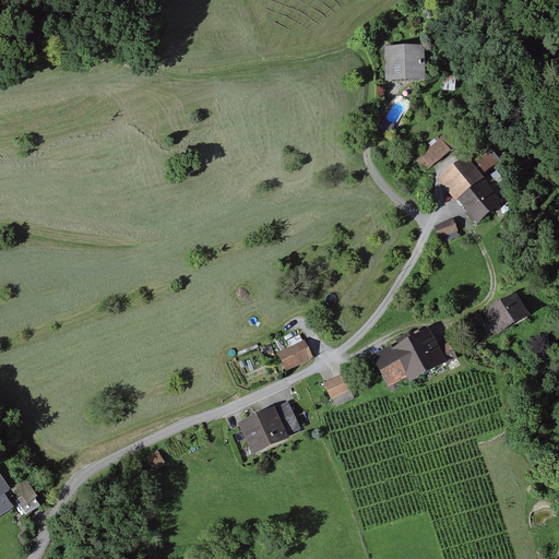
[(385,48),(388,84),(426,82),(424,47),(385,48)]
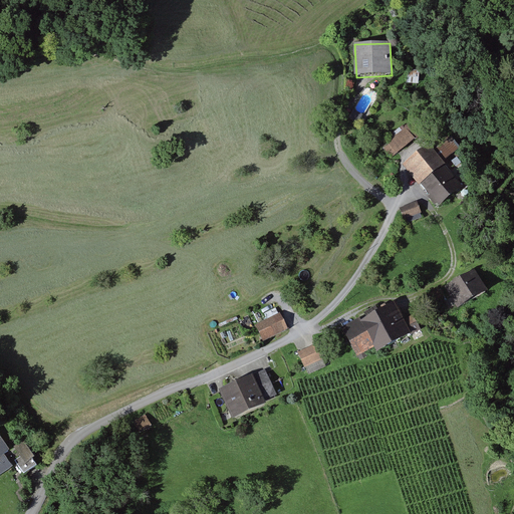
[(419,71),(408,70),(407,83),(418,84),(419,71)]
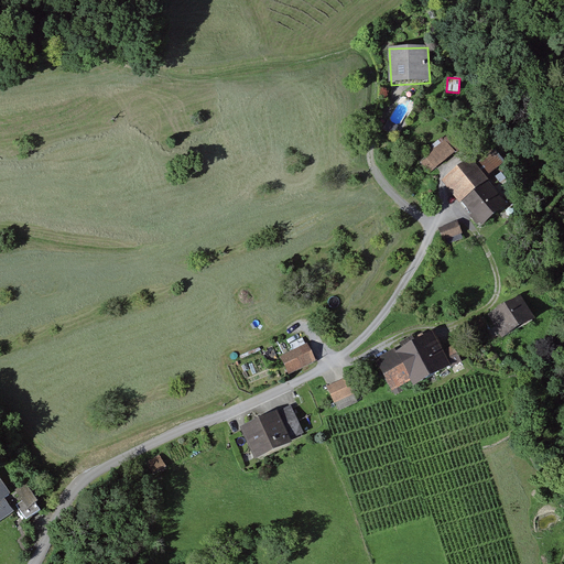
[(398,127),(389,121),(383,131),(392,136),(398,127)]
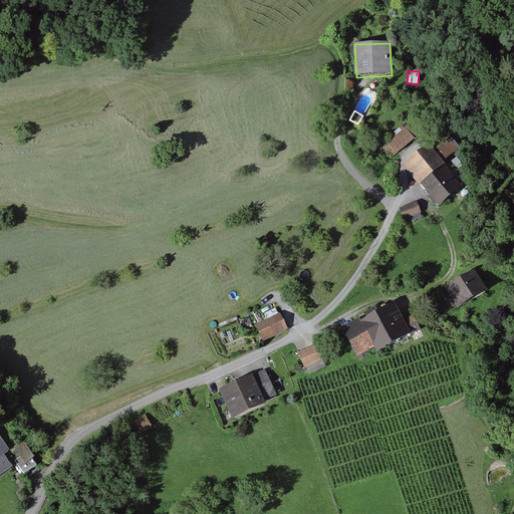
[(382,145),(393,158),(415,143),(405,129),(382,145)]
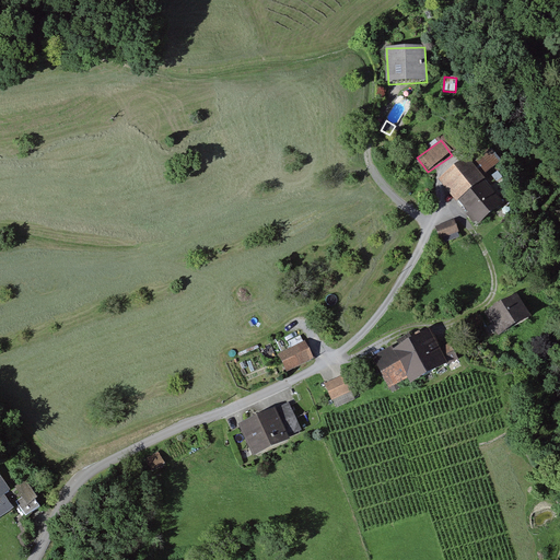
[(489,167),(500,164),(496,153),(486,158),(489,167)]
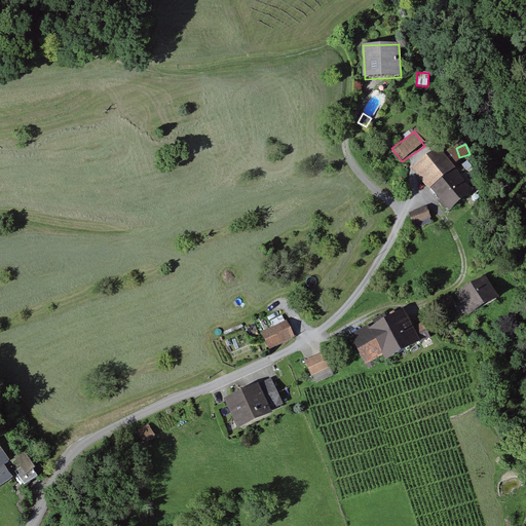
[(412,166),(425,189),(447,176),(433,153),(412,166)]
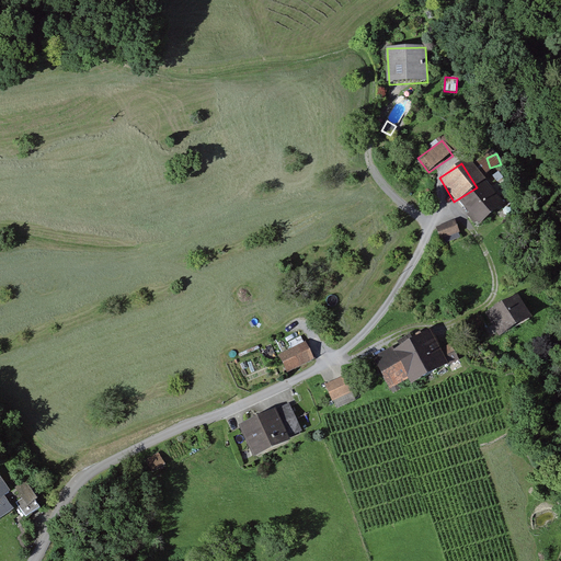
[(454,202),(468,224),(491,209),(477,187),(454,202)]
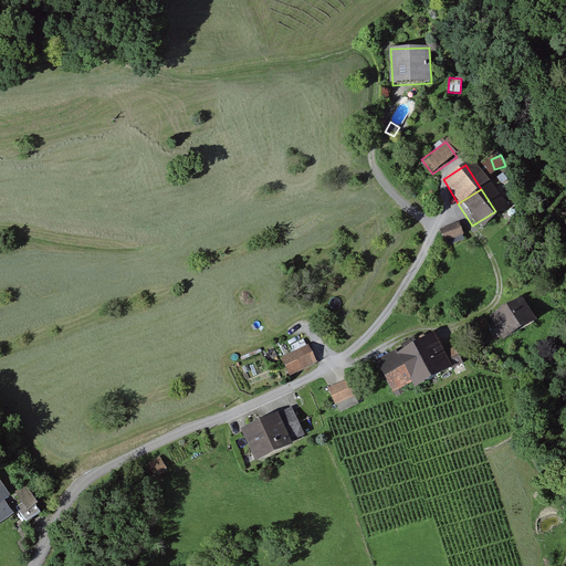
[(439,233),(443,244),(464,238),(460,226),(439,233)]
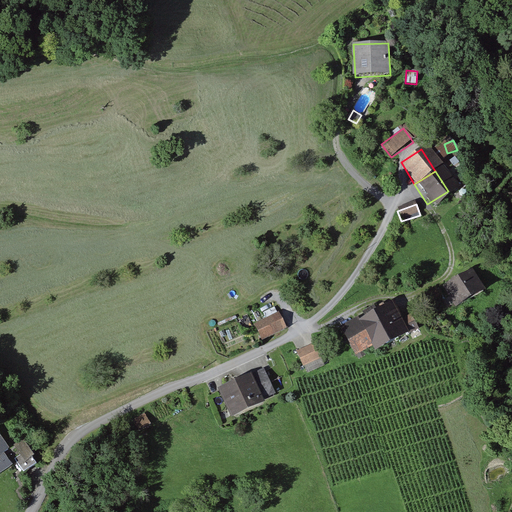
[(472,274),(444,289),(453,308),(482,293),(472,274)]
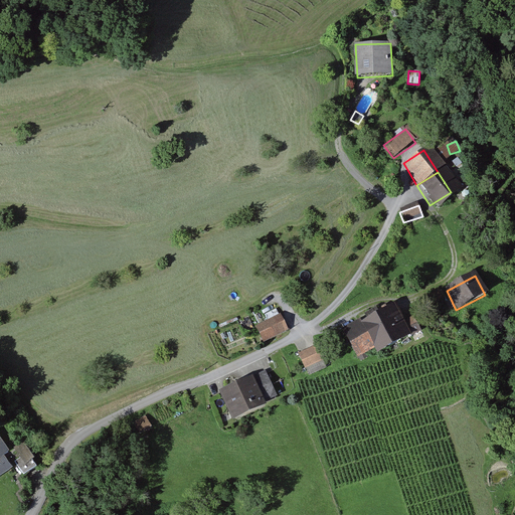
[(354,359),(372,349),(374,353),(410,335),(394,305),(359,323),(340,332),(354,359)]
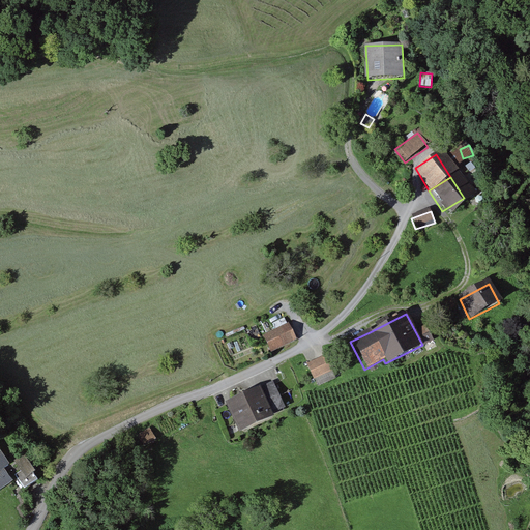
[(263,336),(270,353),(296,341),(289,325),(263,336)]
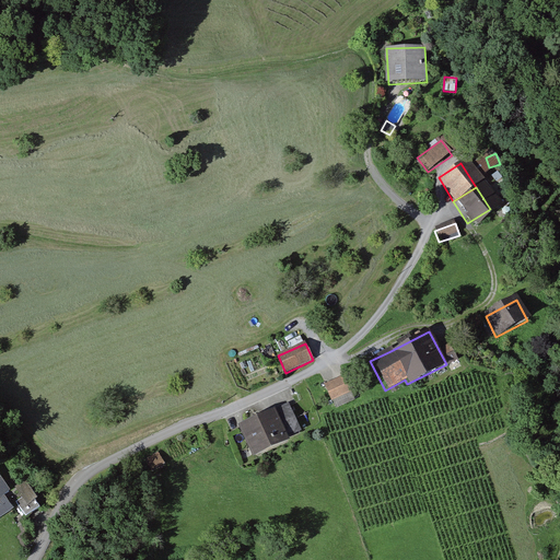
[(343,377),(323,386),(329,401),(350,393),(343,377)]
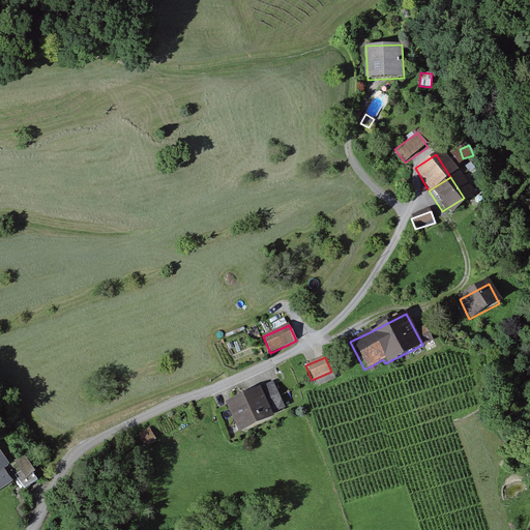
[(224,401),(235,431),(269,417),(267,414),(283,408),(272,382),(224,401)]
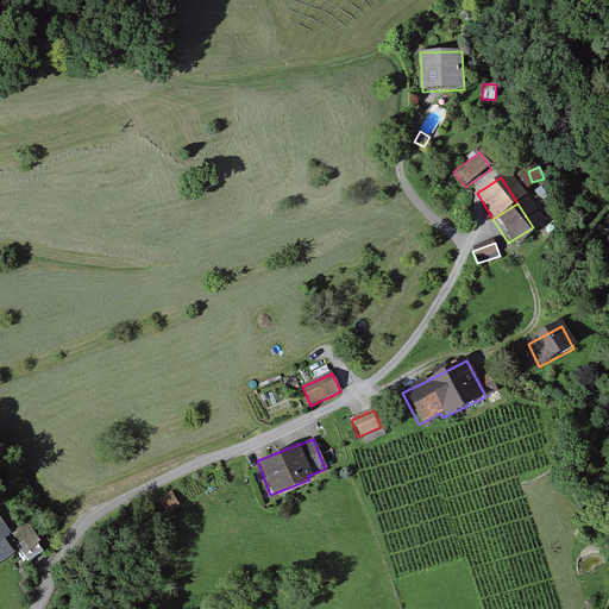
[(158,500),(167,513),(180,506),(171,493),(158,500)]
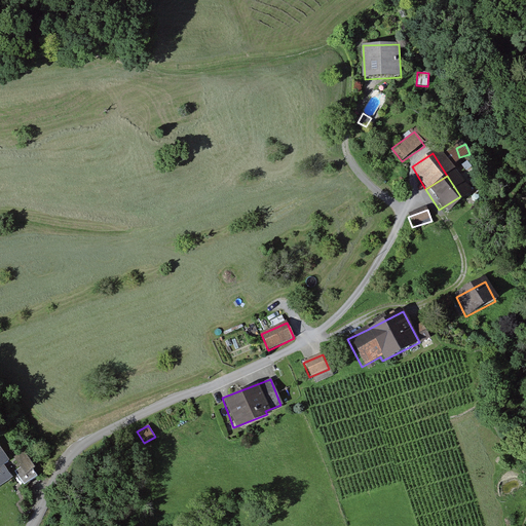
[(0,486),(11,479),(2,465),(8,462),(0,448),(0,486)]
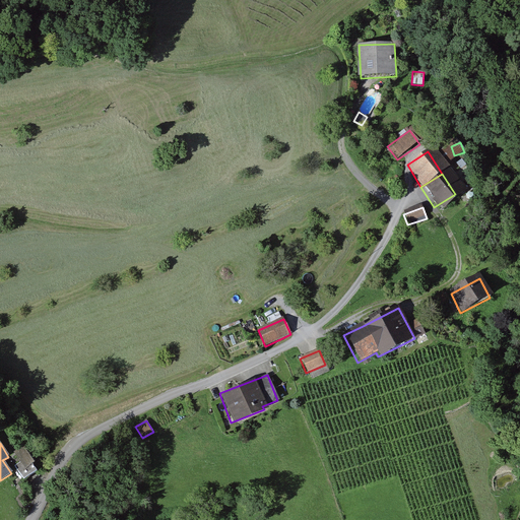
[(24,480),(37,472),(20,449),(8,457),(24,480)]
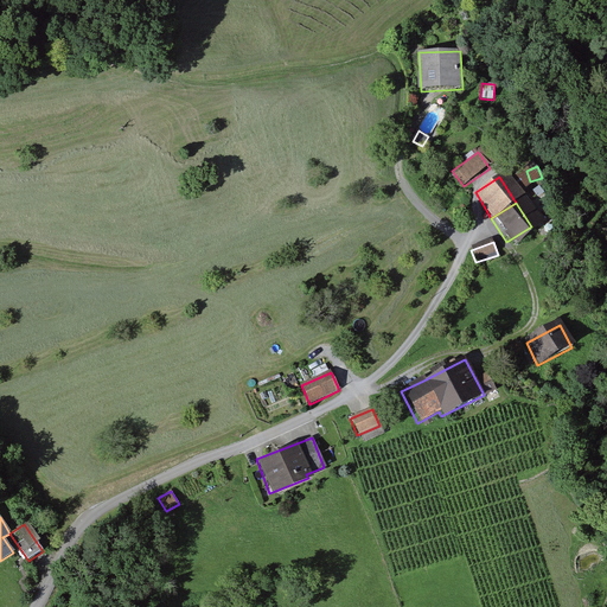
All buildings are outlined.
